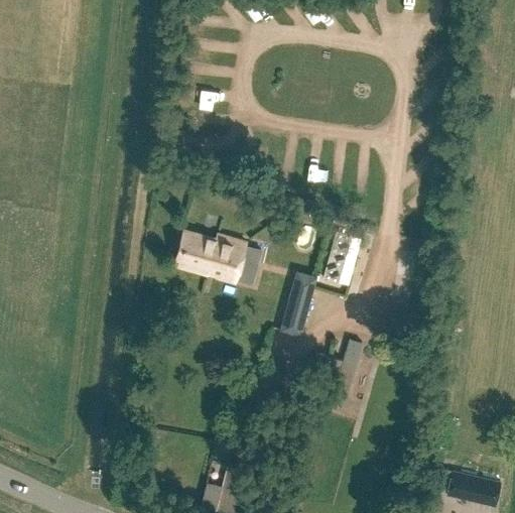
[(339,284),(339,283),(352,237),(352,236),(337,232),(323,280),(339,284)]
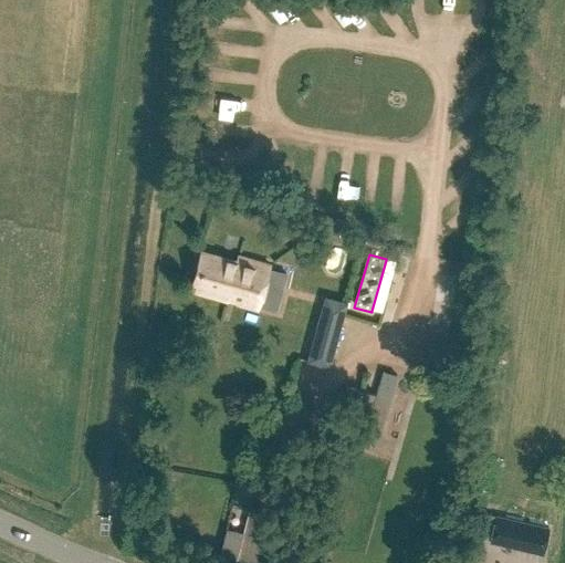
[(218,262),(198,258),(190,285),(196,287),(194,294),(257,312),(269,269),(237,260),(236,264),(220,260),(218,262)]
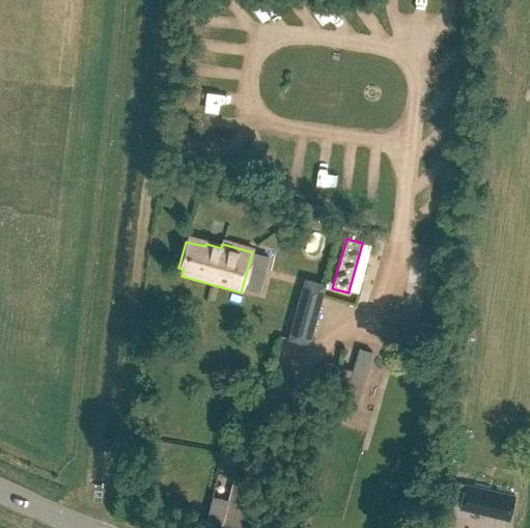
[(288,341),(308,348),(325,287),(304,281),(288,341)]
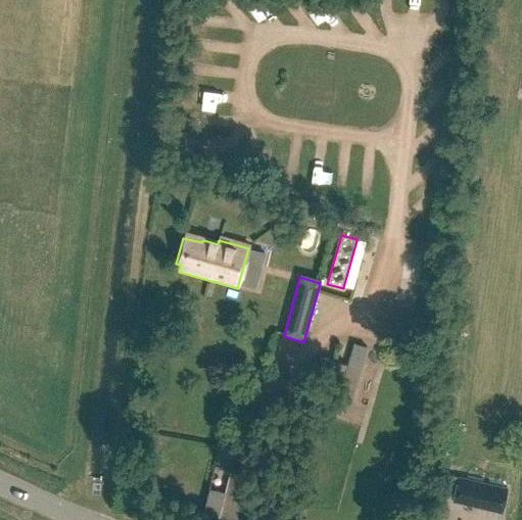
[(252,439),(245,455),(258,460),(266,445),(252,439)]
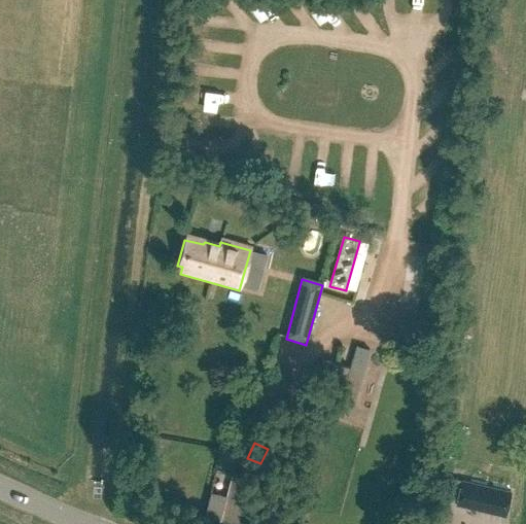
[(232,477),(225,500),(210,496),(204,520),(217,523),(237,523),(248,481),(232,477)]
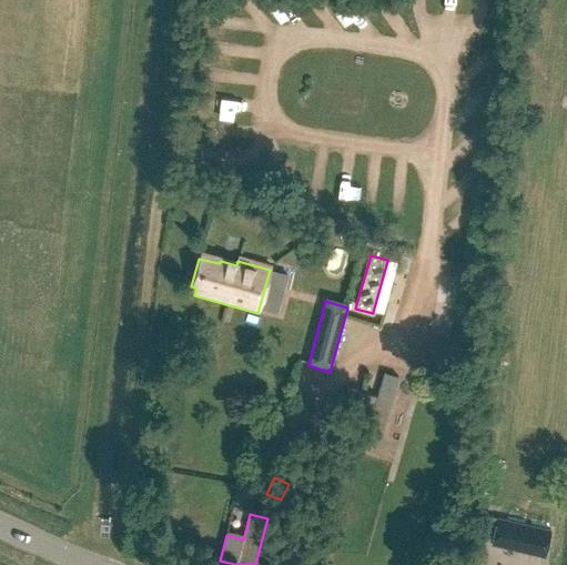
[(497,522),(492,545),(544,557),(549,534),(497,522)]
